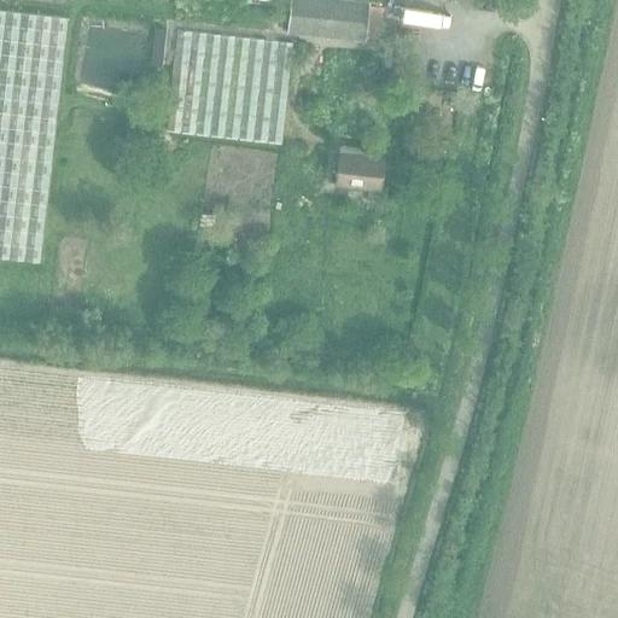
[(290,0),(287,33),(363,41),(368,3),(347,0),(290,0)]
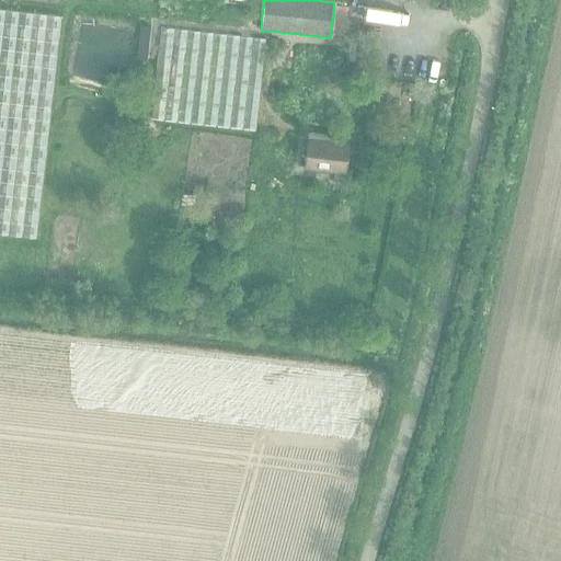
[(0,233),(36,238),(60,15),(0,9),(0,233)]
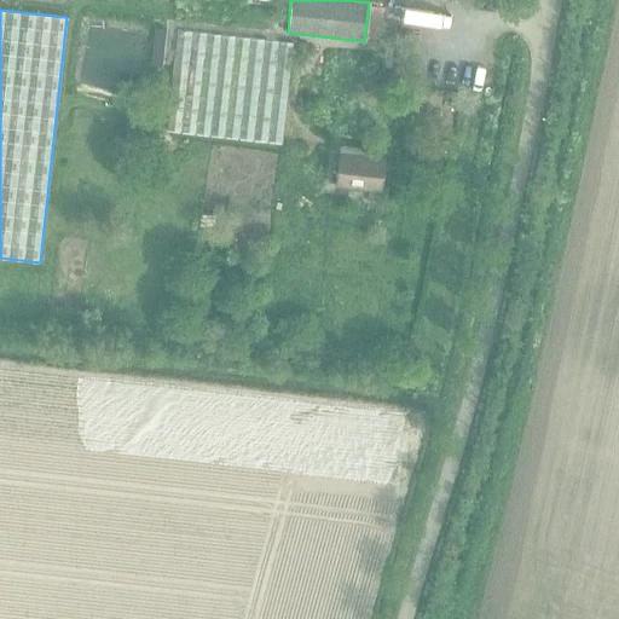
[(166,131),(282,143),(293,42),(177,30),(166,131)]
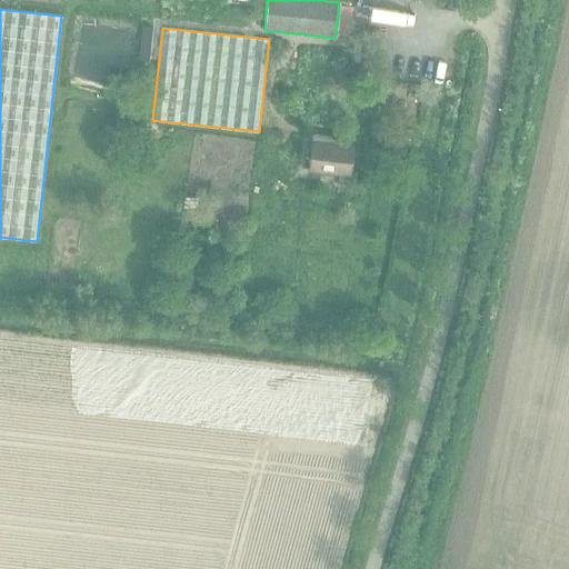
[(348,76),(361,77),(363,50),(351,49),(348,76)]
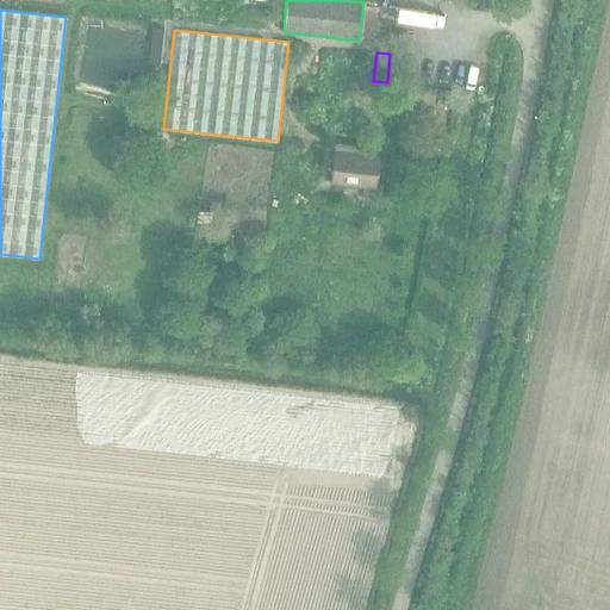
[(330,182),(374,188),(378,156),(363,154),(365,147),(334,143),(330,182)]
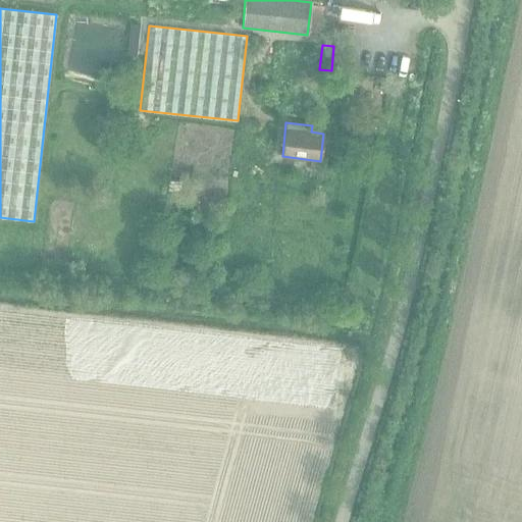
[(50,243),(50,253),(68,254),(68,244),(50,243)]
